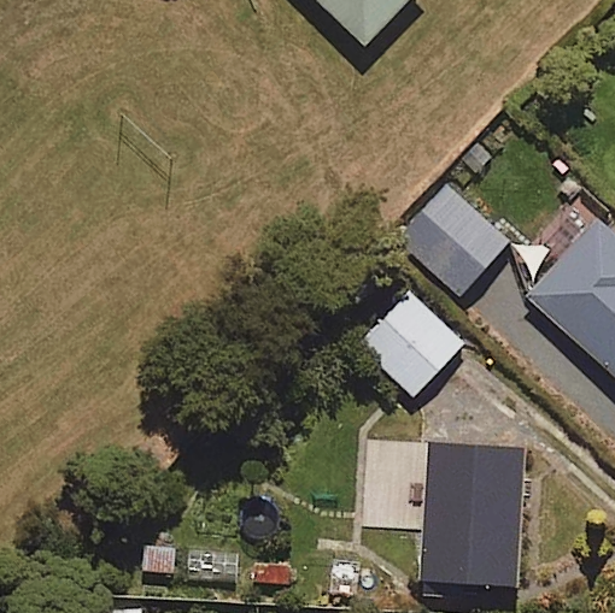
[(320,0),(372,48),(417,0),(320,0)]
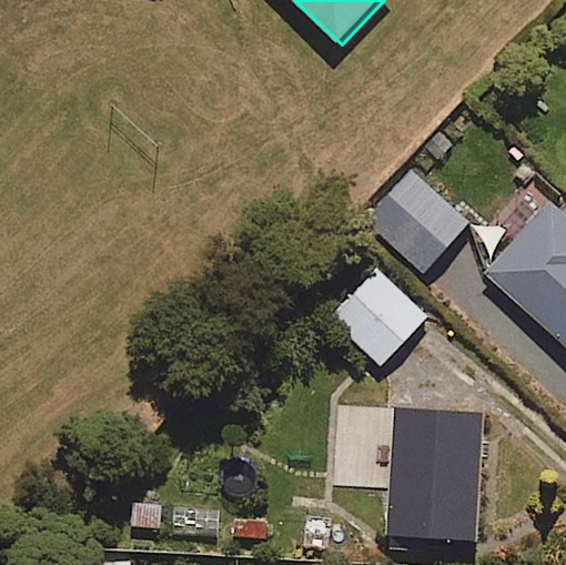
[(468,223),(412,169),(365,218),(423,272),(468,223)]
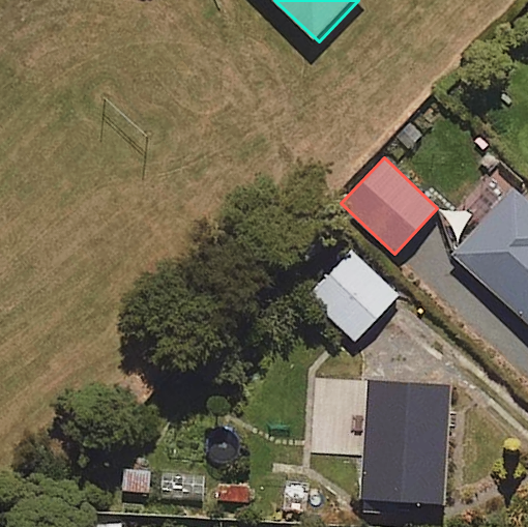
[(504,201),(486,184),(463,208),(481,226),(453,256),(527,324),(527,203),(514,191),(504,201)]
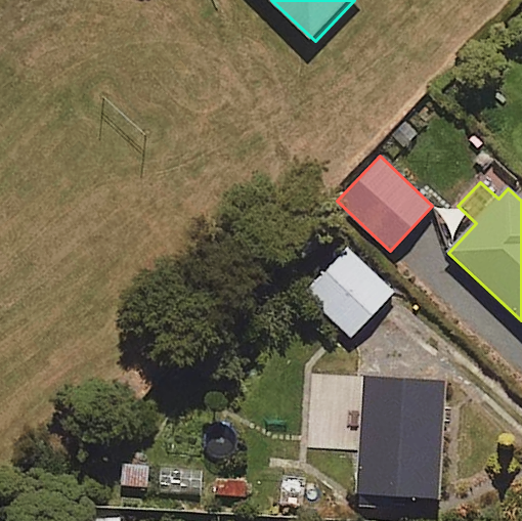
[(393,292),(346,247),(303,293),(351,337),(393,292)]
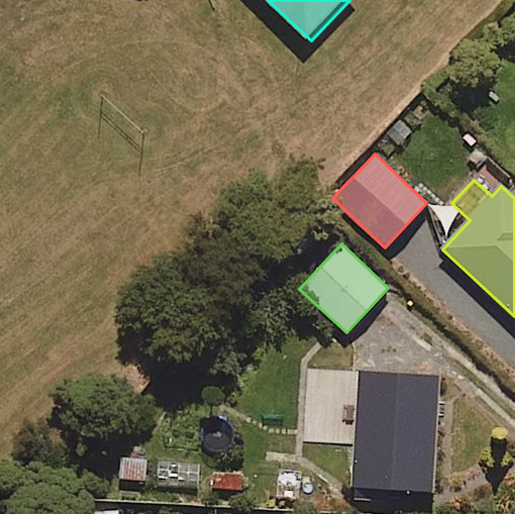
[(438,376),(356,375),(354,494),(436,495),(438,376)]
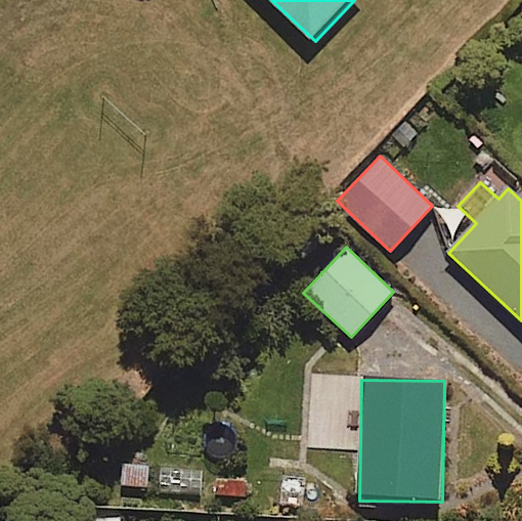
[(247,473),(209,474),(209,503),(248,502),(247,473)]
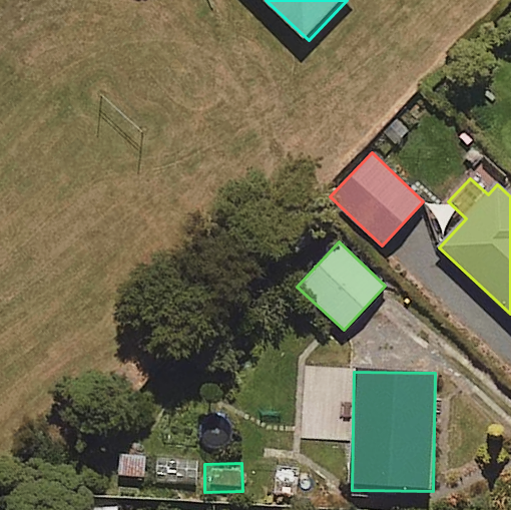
[(115,509),(115,496),(71,498),(71,509),(115,509)]
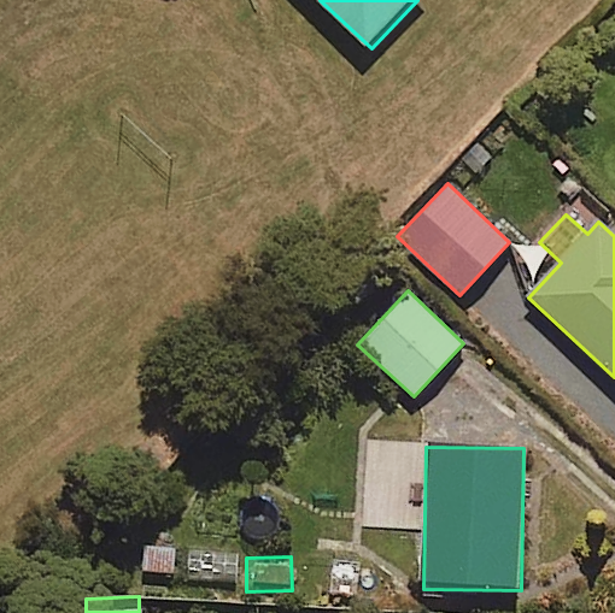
All buildings are outlined.
